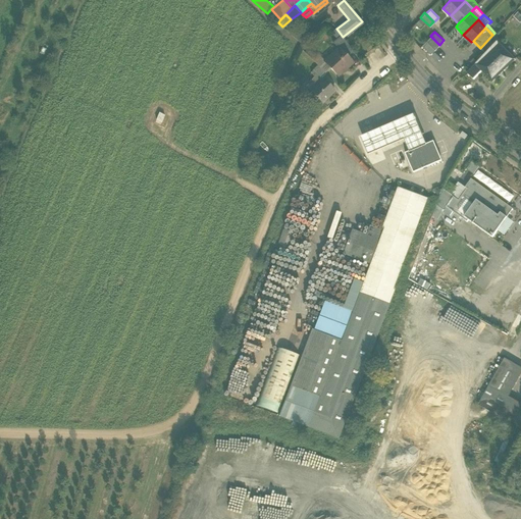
[(337,47),(345,54),(352,49),(340,35),(332,41),(337,47)]
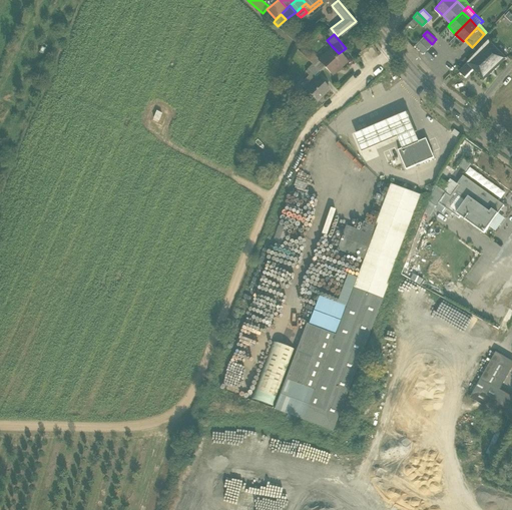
[(427,48),(432,44),(423,35),(419,39),(427,48)]
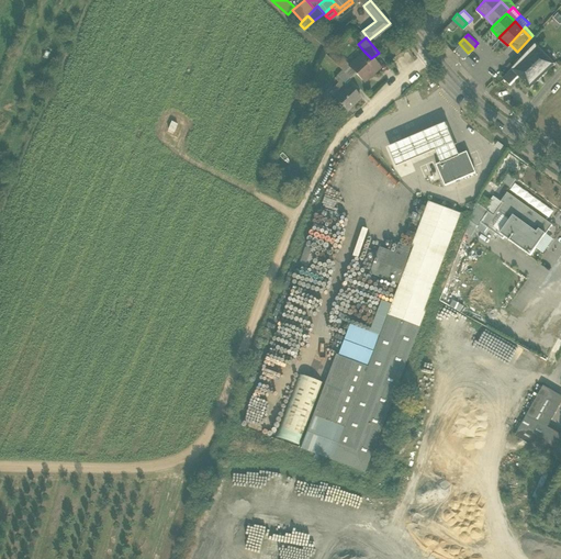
[(455,48),(463,57),(468,53),(459,43),(455,48)]
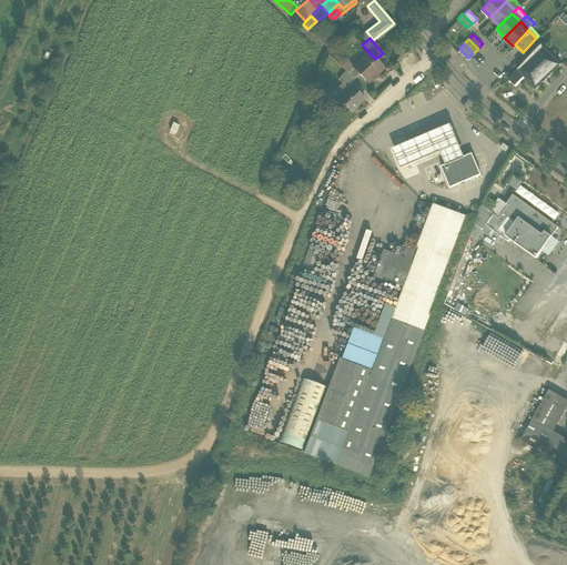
[(524,76),(535,87),(560,63),(540,43),(517,69),(524,76)]
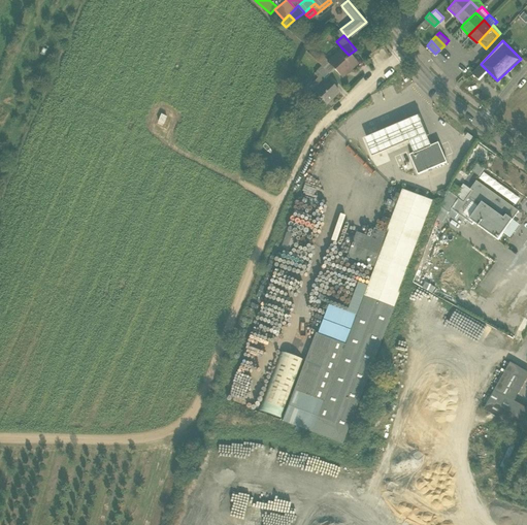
[(327,61),(340,75),(356,62),(349,55),(341,47),(327,61)]
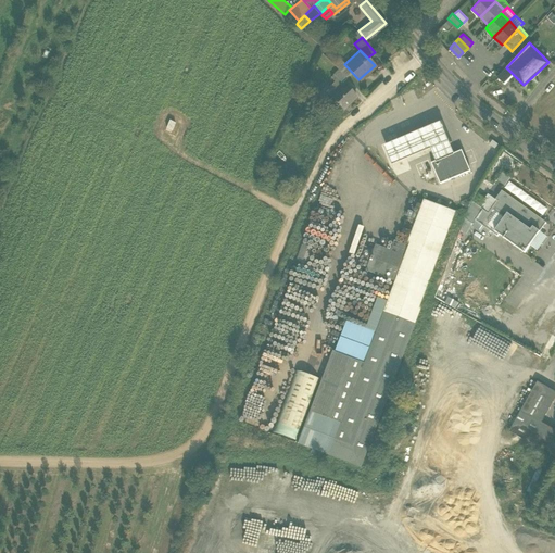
[(332,73),(340,80),(345,76),(338,67),(332,73)]
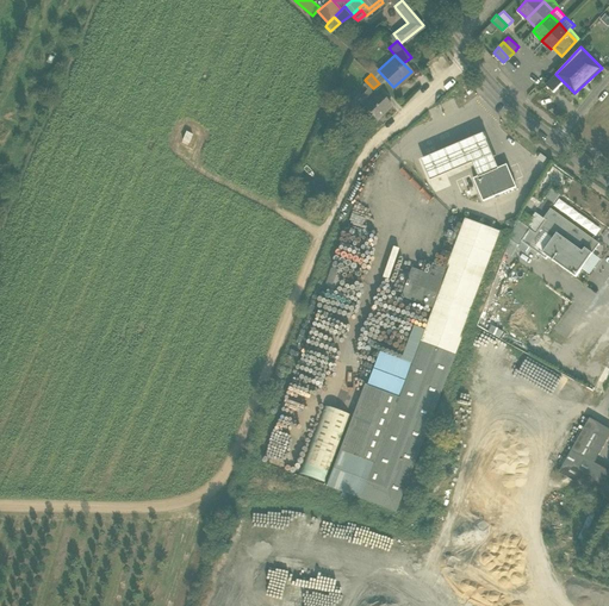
[(555,74),(546,83),(553,91),(563,81),(555,74)]
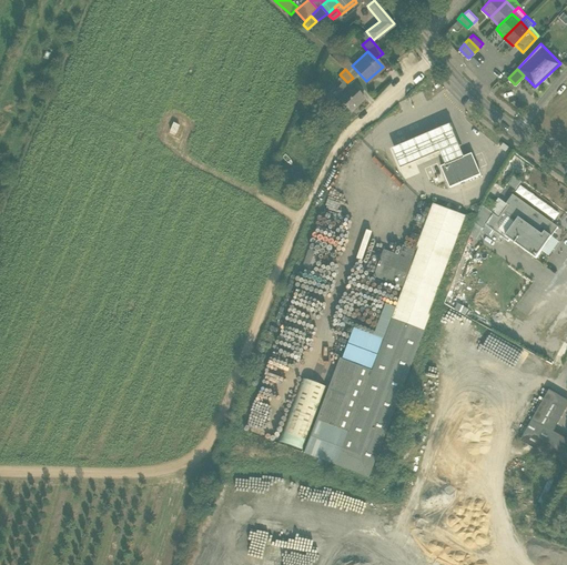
[(337,98),(350,110),(354,104),(354,106),(363,97),(351,84),(337,98)]
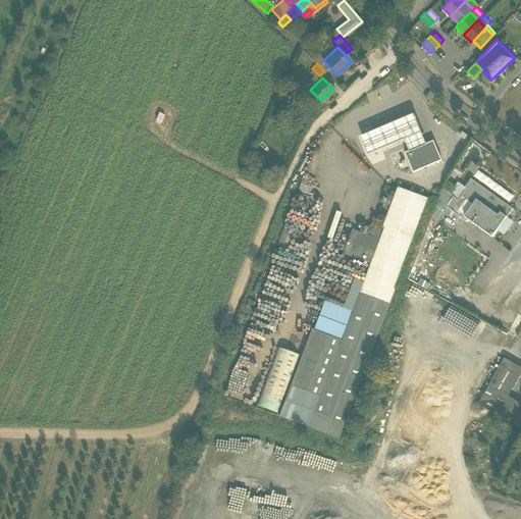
[(409,151),(426,143),(413,112),(360,135),(368,153),(404,138),(409,151)]
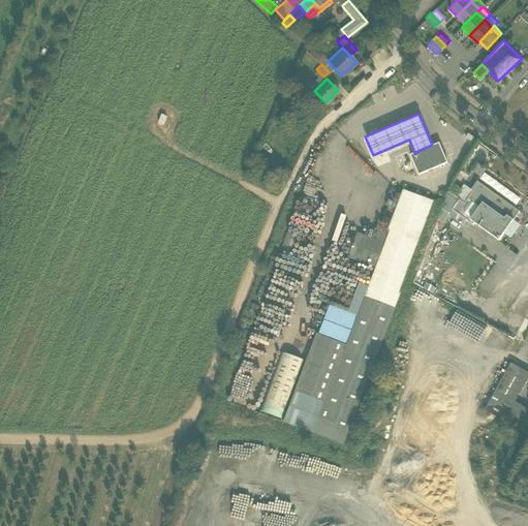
[(447,160),(439,141),(410,153),(418,173),(447,160)]
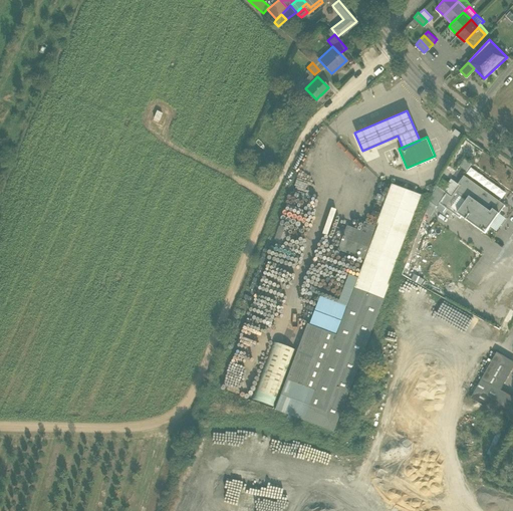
[(471,163),(464,158),(459,165),(466,170),(471,163)]
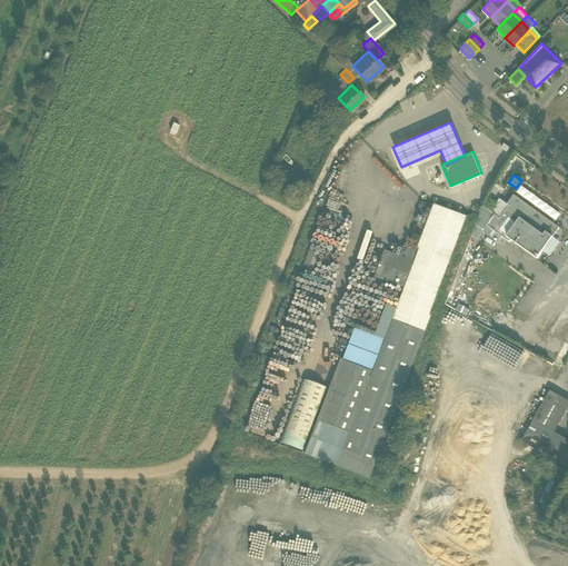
[(508,240),(510,238),(536,257),(541,249),(551,235),(558,226),(514,192),(507,202),(509,204),(499,217),(494,212),(486,224),(501,235),(508,240)]
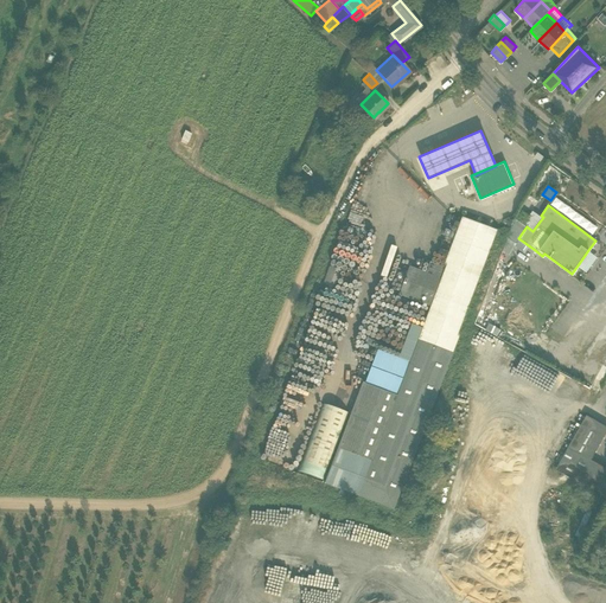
[(533,209),(522,223),(527,226),(533,231),(543,217),(541,216),(533,209)]
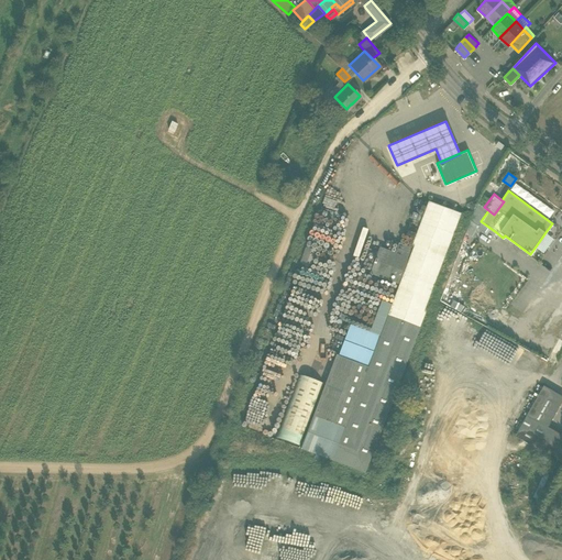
[(299,447),(313,452),(319,454),(363,471),(461,211),(429,200),(411,248),(397,242),(393,252),(377,246),(368,272),(398,283),(390,303),(381,299),(368,330),(349,324),(337,354),(334,353),(311,416),(299,447)]
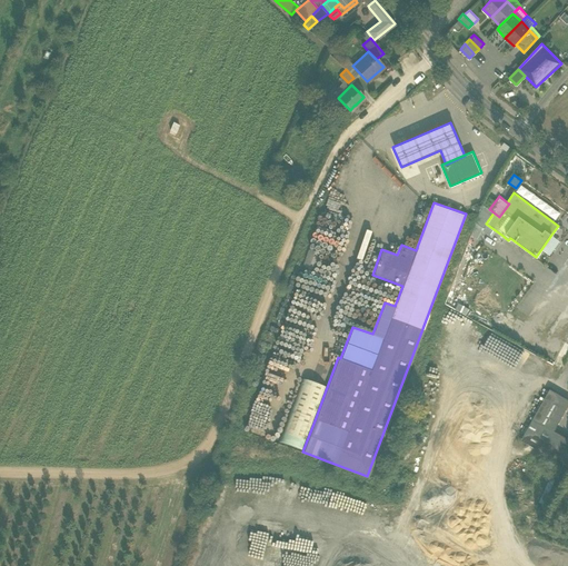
[(489,209),(482,204),(475,221),(482,227),(484,228),(486,224),(494,212),(489,209)]
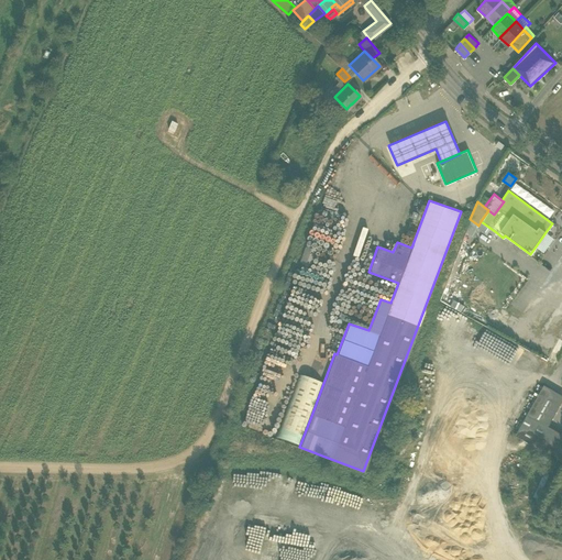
[(477,224),(470,219),(465,231),(472,235),(477,227),(476,227),(477,224)]
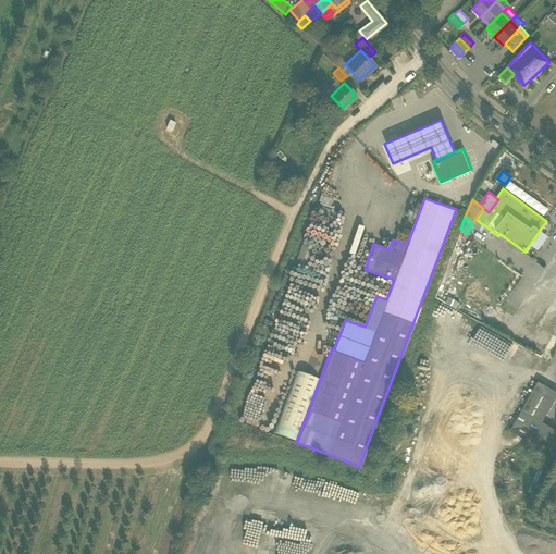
[(473,223),(472,222),(471,224),(472,224),(486,235),(491,230),(476,219),(473,223)]
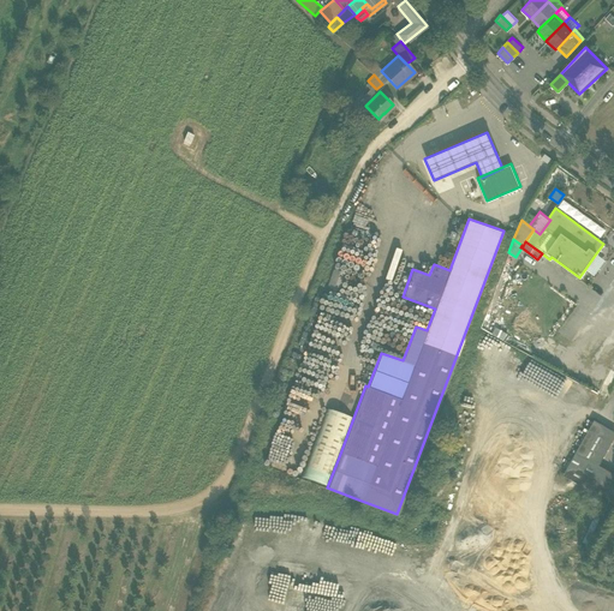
[(604,259),(596,253),(585,269),(594,275),(604,259)]
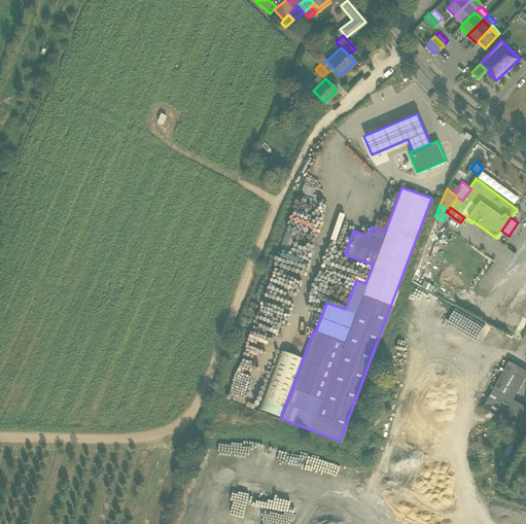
[(256,407),(279,415),(302,357),(278,349),(256,407)]
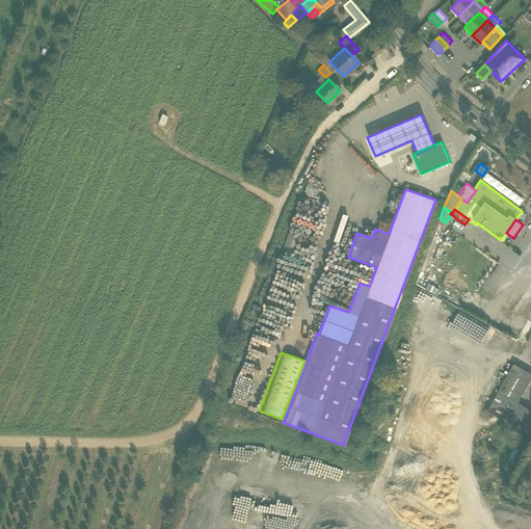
[(486,411),(530,434),(530,408),(518,402),(530,377),(530,372),(513,363),(486,411)]
